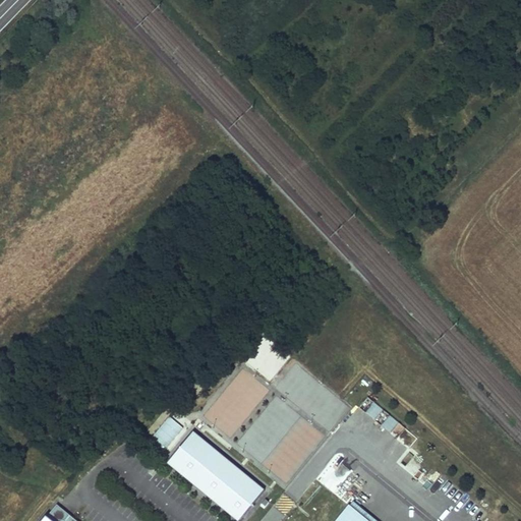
[(365,412),(374,419),(383,409),(373,402),(365,412)]
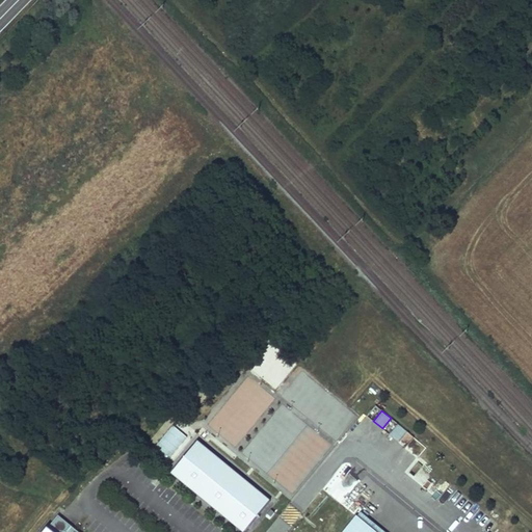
[(153,451),(168,462),(187,434),(171,424),(153,451)]
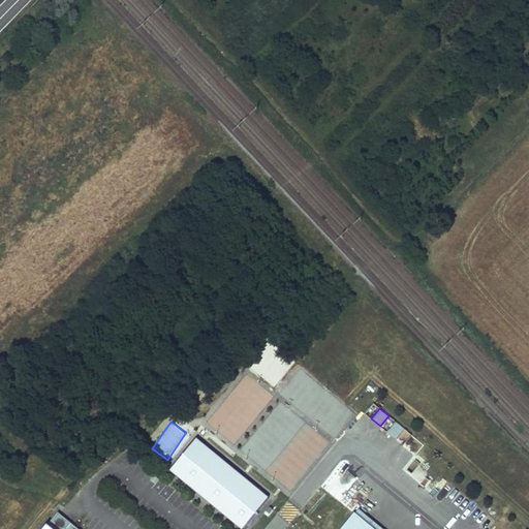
[(396,439),(404,427),(395,422),(387,433),(396,439)]
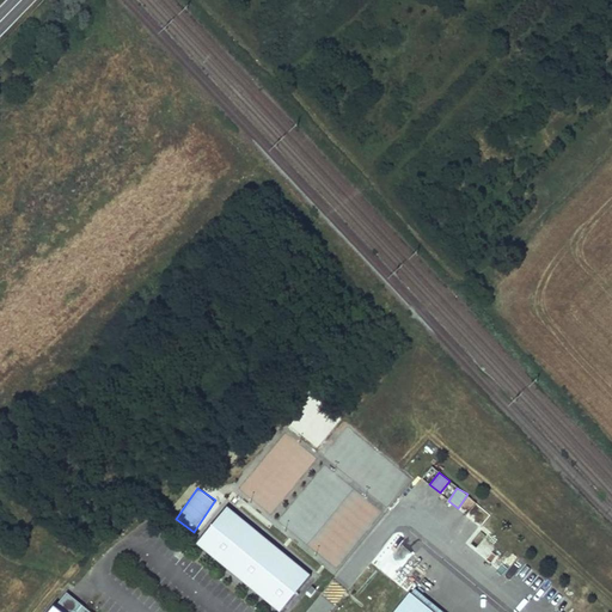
[(281,611),(312,575),(228,507),(196,545),(277,611),(281,611)]
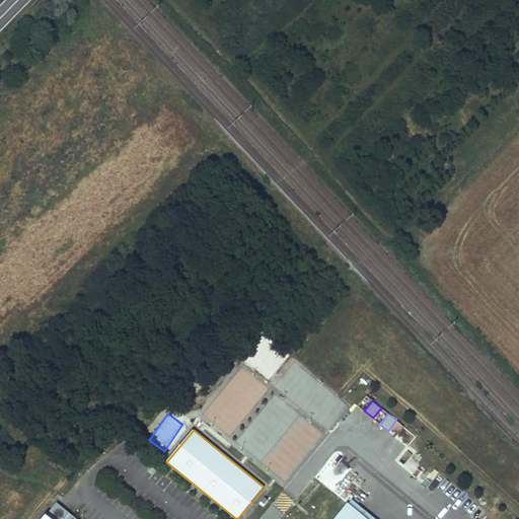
[(260,504),(264,507),(269,502),(265,498),(260,504)]
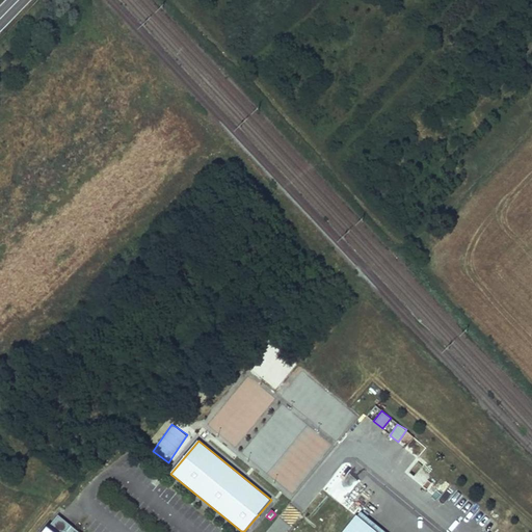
[(373,531),(355,517),(344,531),(373,531)]
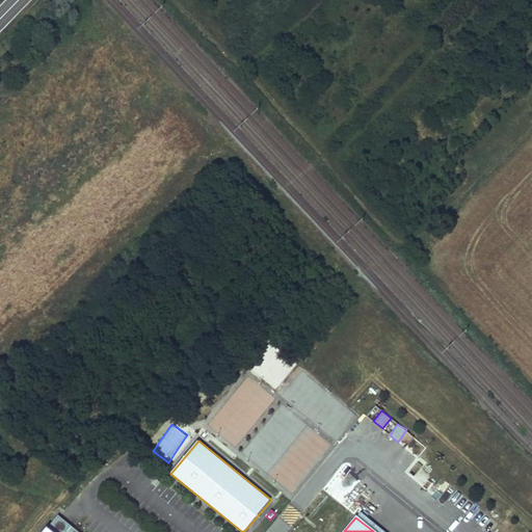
[(75,531),(58,519),(47,531),(75,531)]
